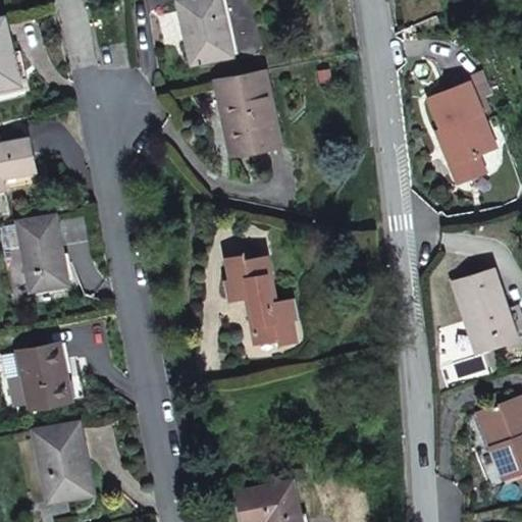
[(120,0),(107,0),(109,11),(121,11),(120,0)]
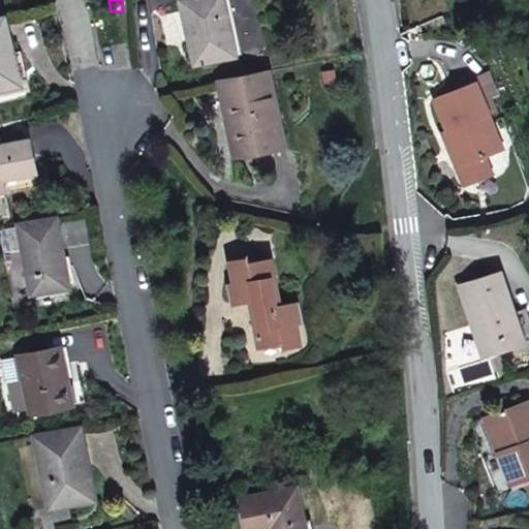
[(224,0),(183,0),(182,0),(195,64),(237,56),(224,0)]
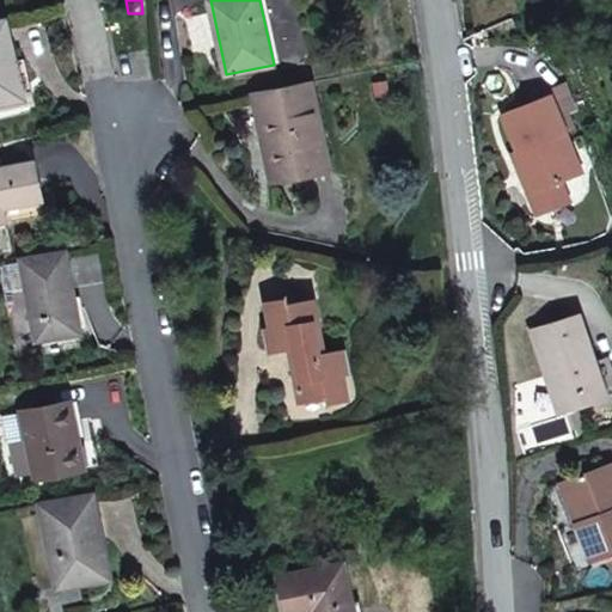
[(17,62),(7,19),(0,20),(0,104),(26,98),(17,62)]
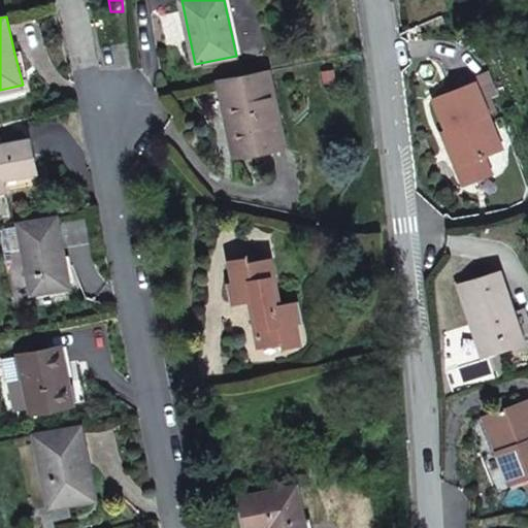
[(458,89),(475,81),(489,113),(498,110),(492,97),(499,94),(489,70),(456,84),(458,89)]
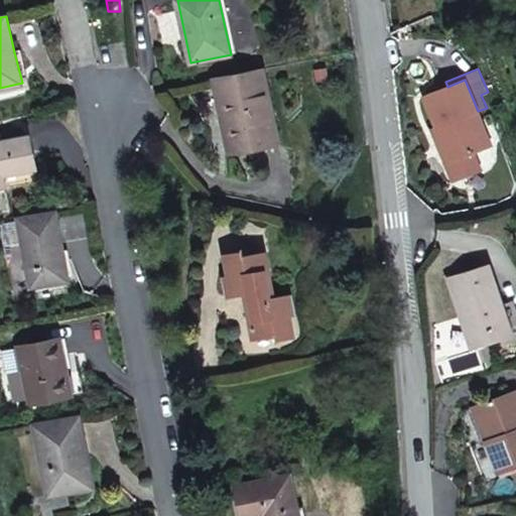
[(224,100),(236,152),(279,143),(263,70),(215,81),(219,101),(224,100)]
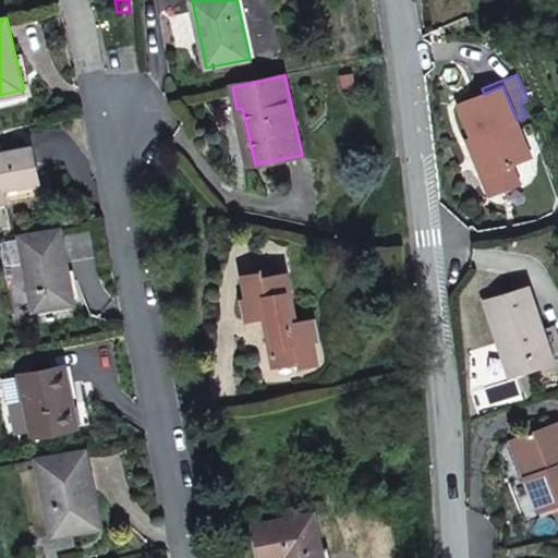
[(512,166),(522,161),(507,125),(517,121),(517,120),(502,86),(484,94),(459,104),(473,137),(468,140),(484,178),(512,166)]
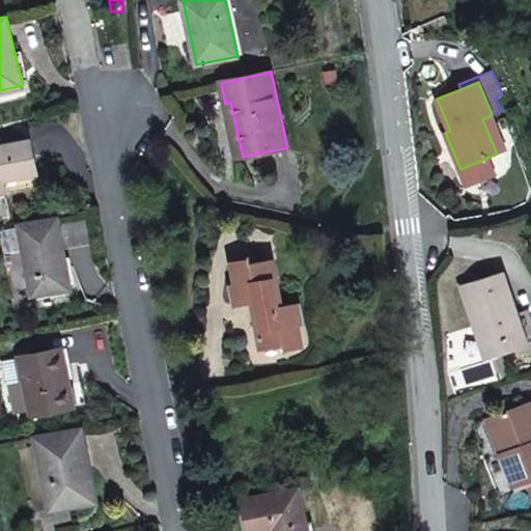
[(492,115),(482,119),(497,154),(505,150),(492,115)]
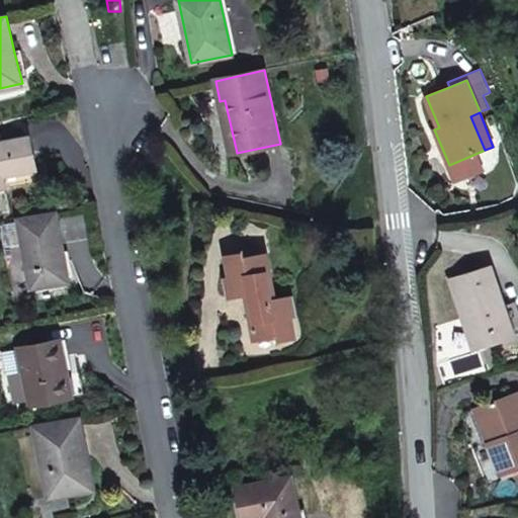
[(30,137),(0,143),(0,187),(5,187),(39,180),(36,168),(30,137)]
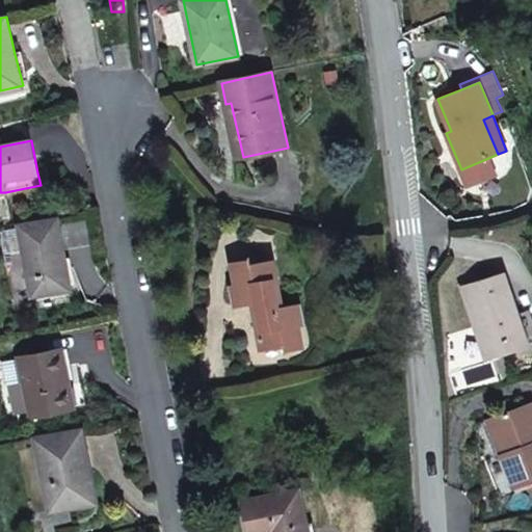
[(488,158),(461,169),(467,184),(495,173),(488,158)]
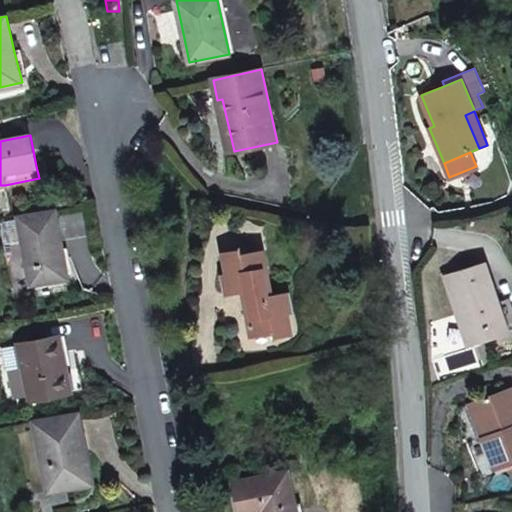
[(19,218),(20,218),(24,241),(31,284),(68,278),(56,211),(19,218)]
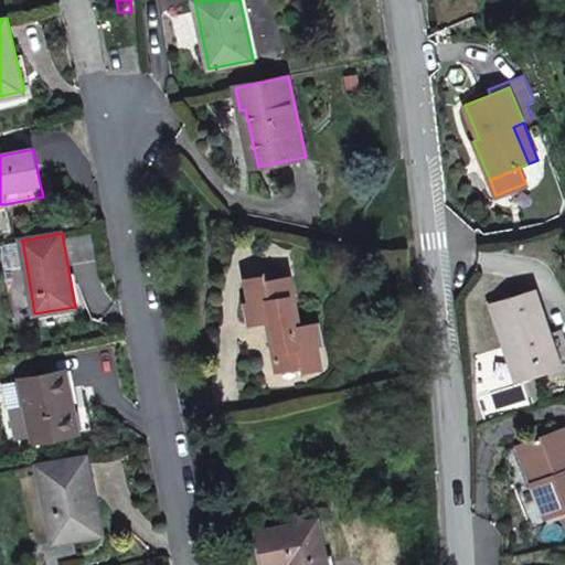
[(4,270),(27,266),(22,241),(1,245),(4,270)]
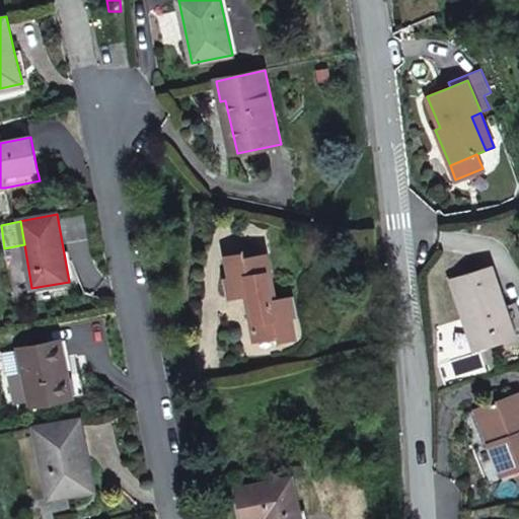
[(230,298),(251,294),(256,321),(251,322),(255,341),(277,337),(279,346),(280,346),(279,341),(296,338),(292,316),(296,315),(293,297),(271,302),(266,274),(270,273),(267,254),(245,258),(243,249),(242,249),(243,254),(226,257),(230,279),(226,280),(230,298)]
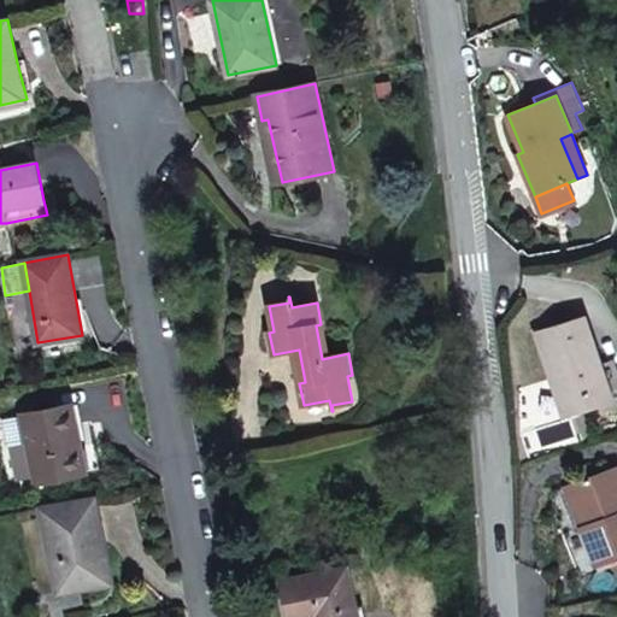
[(582,318),(538,334),(565,416),(588,407),(585,397),(610,389),(601,364),(598,365),(582,318)]
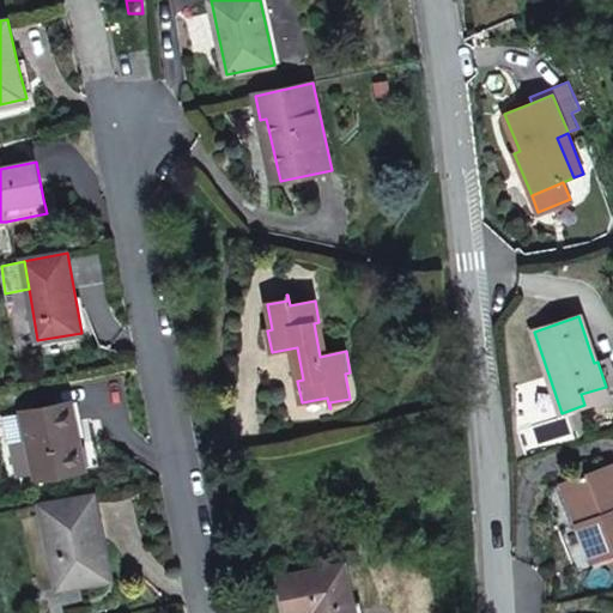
[(606,387),(581,394),(584,405),(608,396),(606,387)]
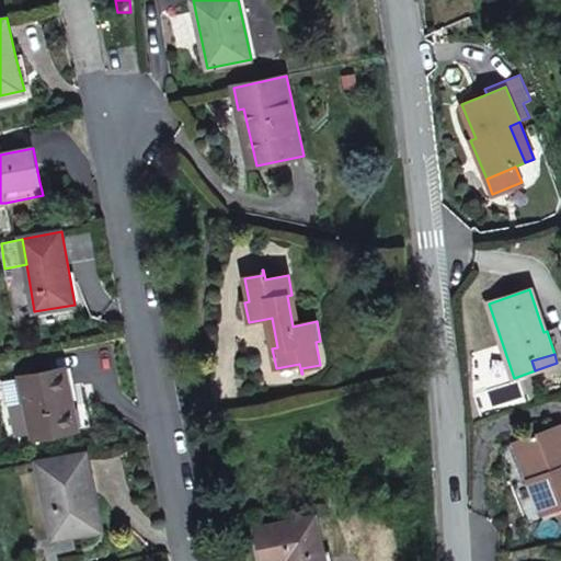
[(21,377),(21,378),(26,403),(33,439),(78,430),(65,368),(21,377)]
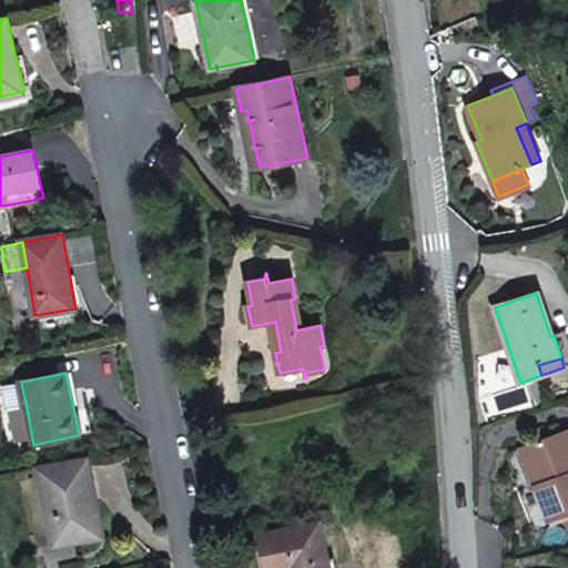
[(27,408),(21,383),(1,387),(7,413),(27,408)]
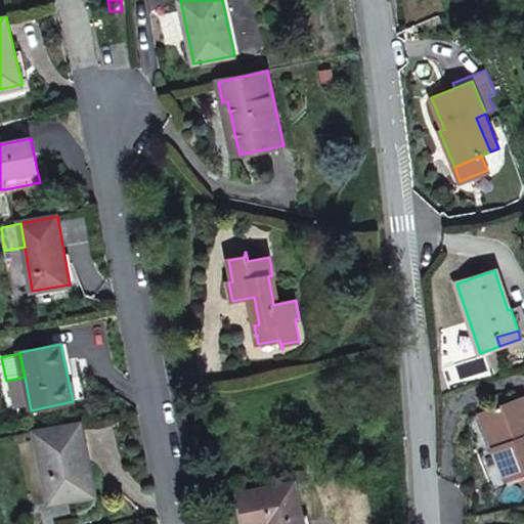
[(523,396),(489,410),(489,411),(476,417),(489,449),(493,448),(507,481),(523,474),(523,396)]
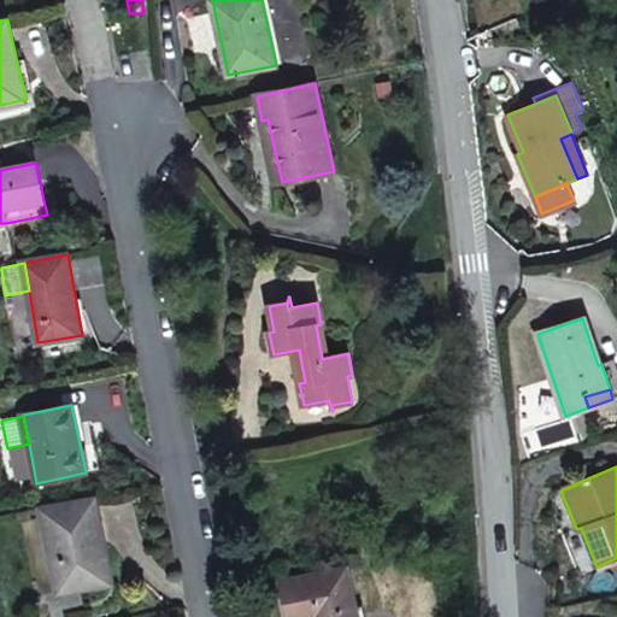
[(97,498),(42,509),(59,593),(82,588),(105,583),(94,527),(101,526),(97,498)]
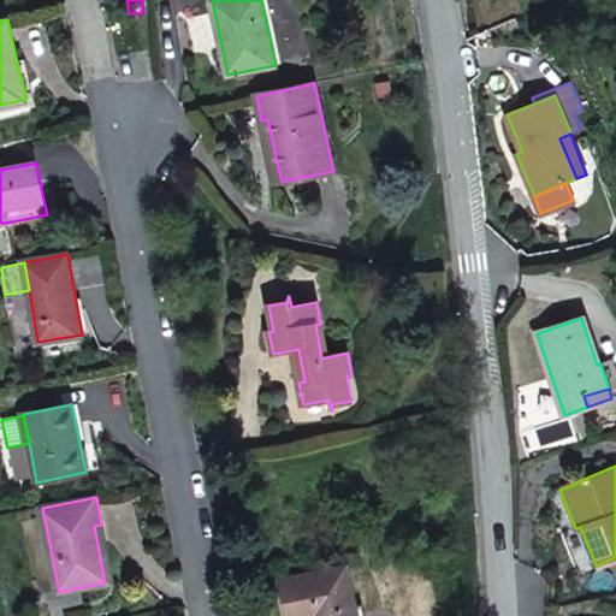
[(357,615),(348,566),(282,579),(289,615),(357,615)]
